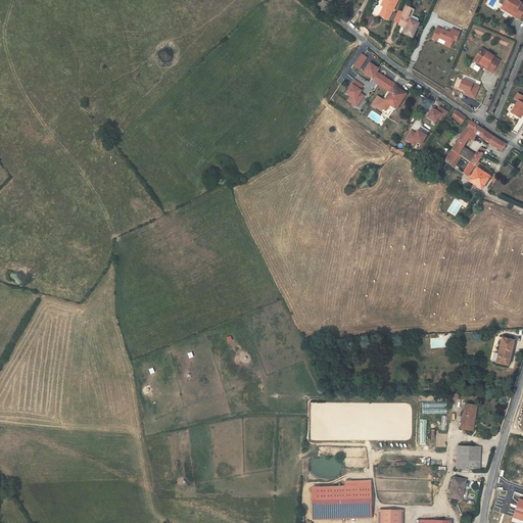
[(383,0),(381,6),(384,7),(387,9),(385,13),(382,11),(379,16),(388,20),(397,0),(383,0)]
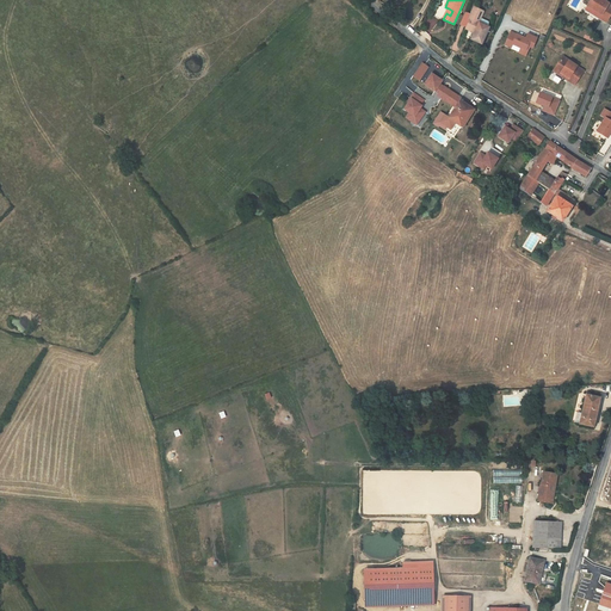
[(610,5),(603,0),(591,0),(587,6),(602,14),(599,18),(606,23),(610,13),(610,5)]
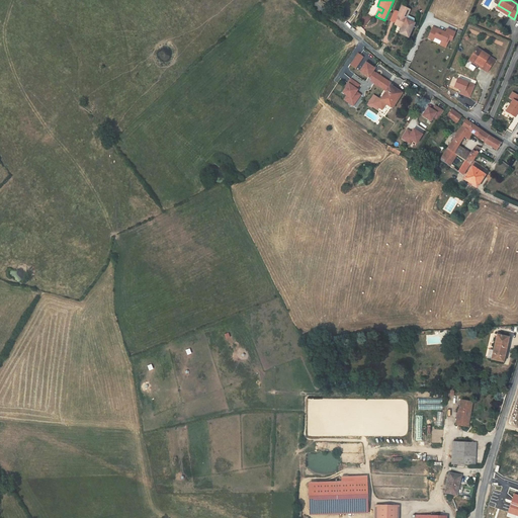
[(497,8),(508,15),(510,12),(498,5),(497,8)]
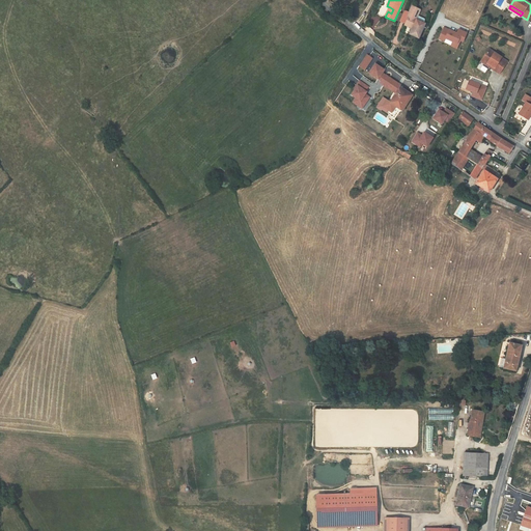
[(388,9),(381,6),(378,15),(384,18),(388,9)]
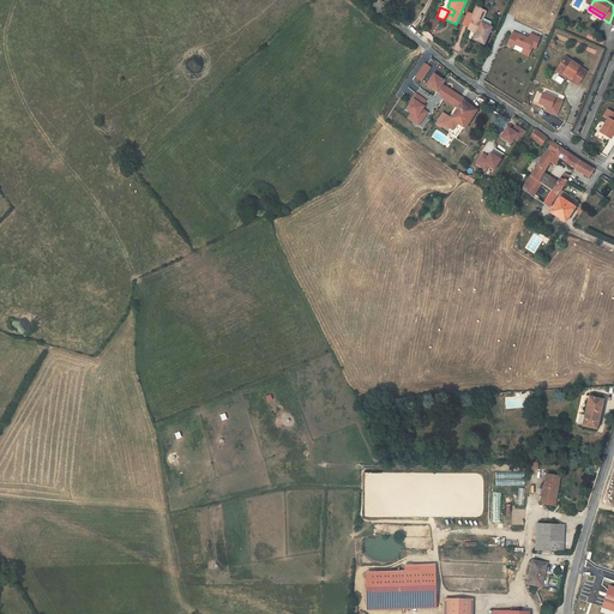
[(474,40),(483,44),(492,28),(492,26),(491,22),(483,18),(487,12),(483,11),(476,7),(471,18),(473,19),(468,29),(476,32),(474,40)]
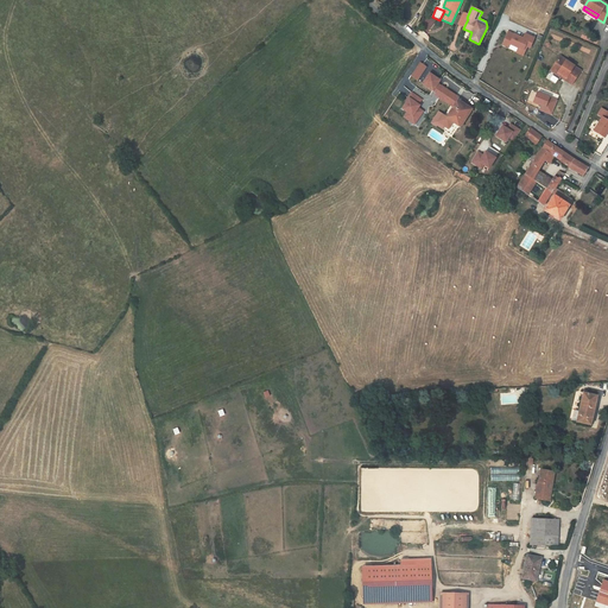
[(508,31),(505,38),(511,40),(510,44),(518,48),(517,52),(523,55),(525,50),(524,49),(525,45),(530,48),(534,38),(525,33),(523,38),(520,38),(521,37),(508,31)]
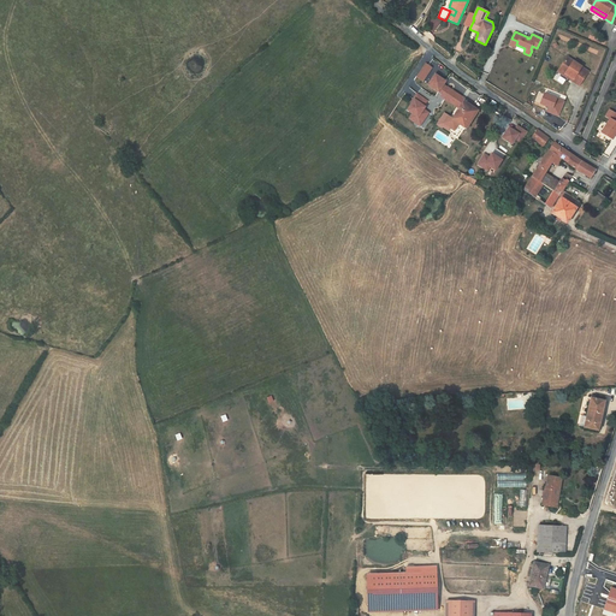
[(416,76),(420,78),(424,81),(428,73),(432,67),(430,66),(432,61),(428,58),(416,76)]
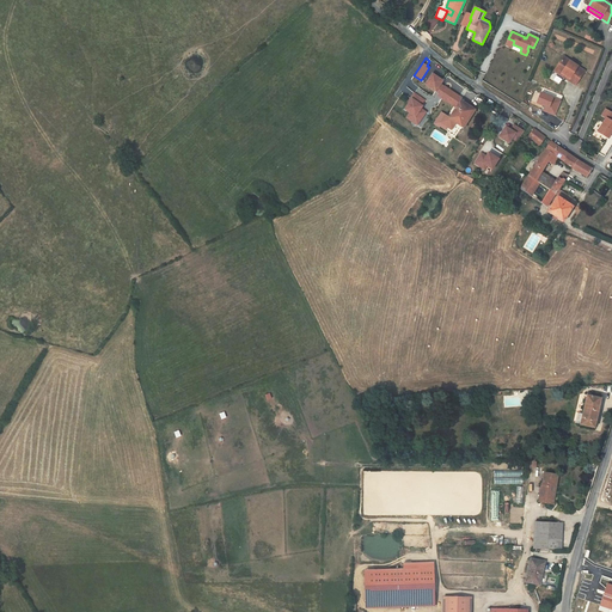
[(564,57),(556,68),(570,78),(569,80),(575,85),(585,71),(564,57)]
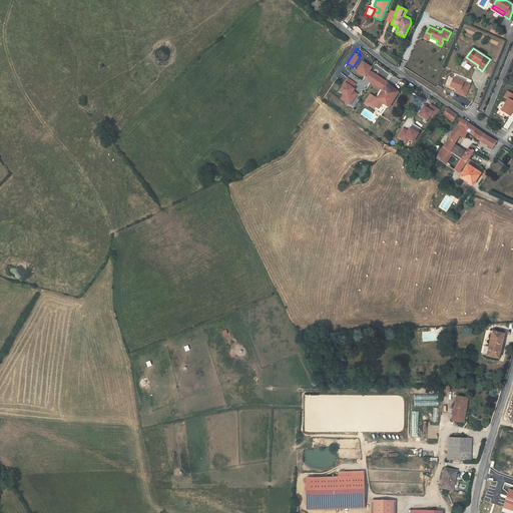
[(466,57),(465,59),(477,67),(478,65),(466,57)]
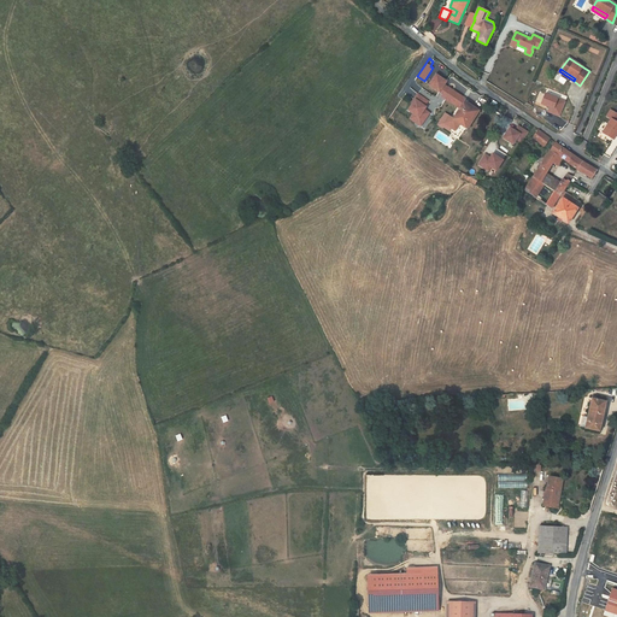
[(435,77),(429,74),(424,81),(430,84),(435,77)]
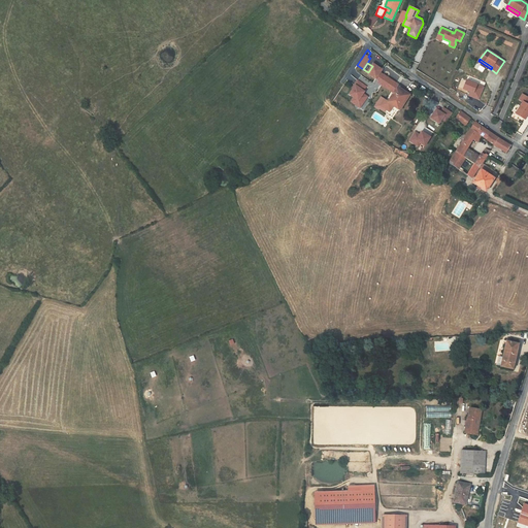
[(348,78),(332,102),(335,104),(351,80),(348,78)]
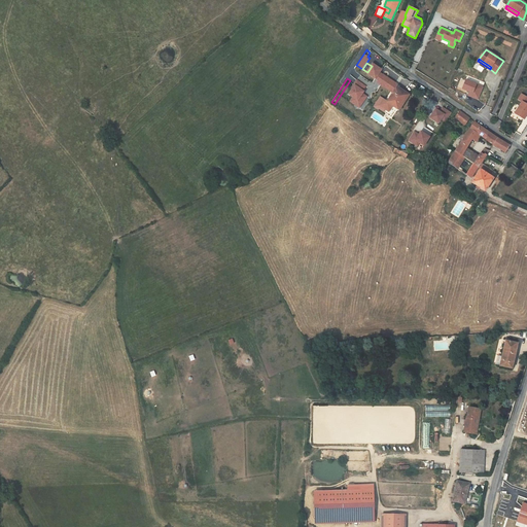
[(460,90),(468,92),(466,96),(478,100),(483,86),(463,79),(460,90)]
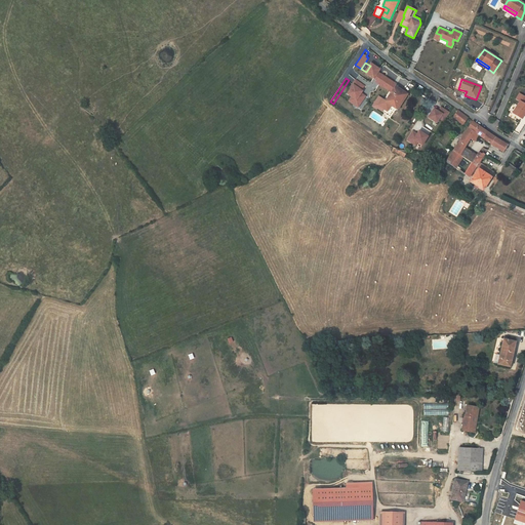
[(398,90),(395,88),(386,102),(391,105),(396,108),(405,94),(398,90)]
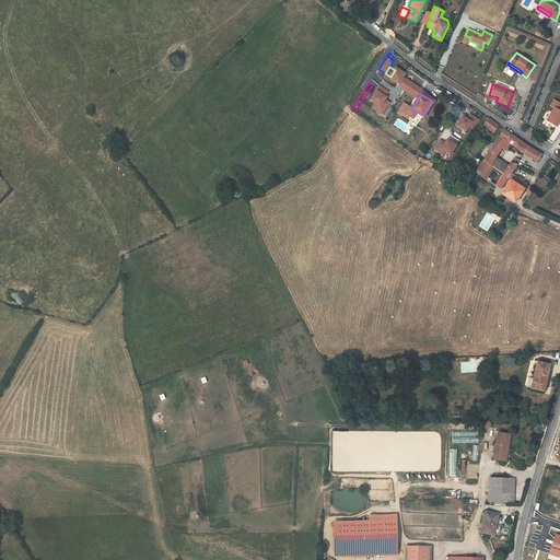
[(427,94),(424,96),(432,101),(422,115),(424,117),(435,100),(427,94)]
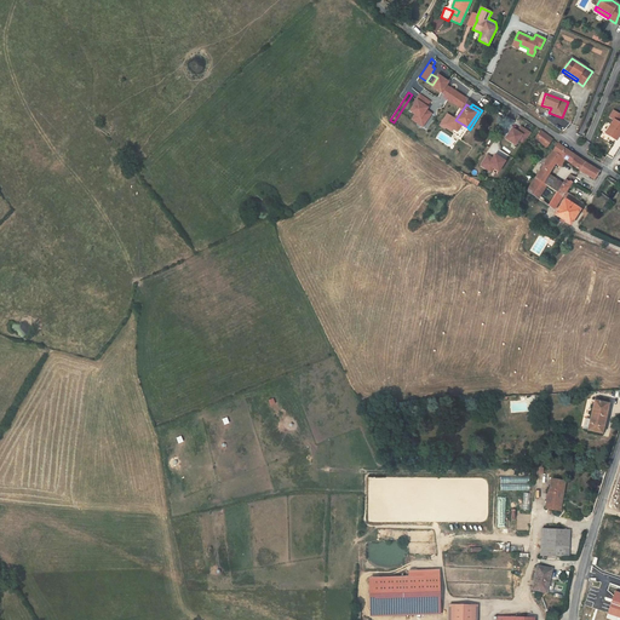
[(619,122),(619,114),(613,110),(609,116),(613,119),(604,133),(615,139),(619,132),(619,122)]
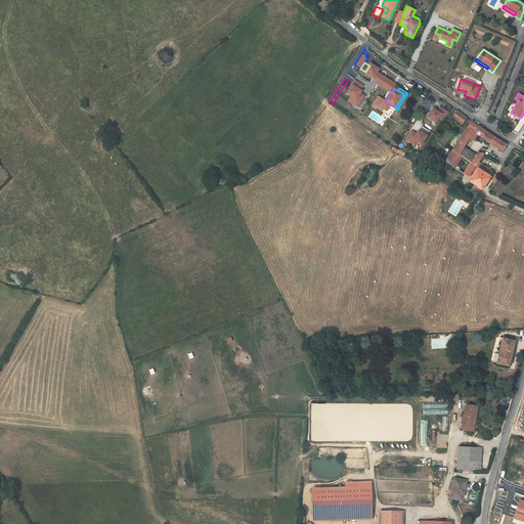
[(390,104),(385,101),(382,98),(378,104),(387,111),(390,104)]
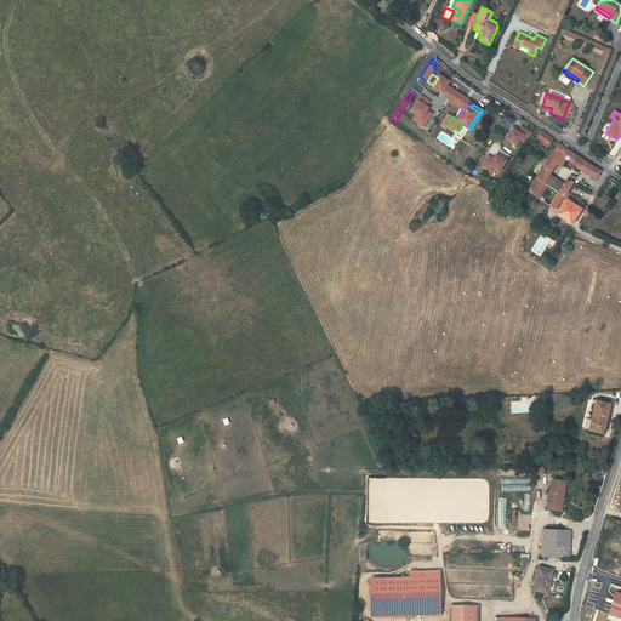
[(516,147),(519,141),(524,144),(531,132),(520,125),(517,131),(512,127),(503,140),(516,147)]
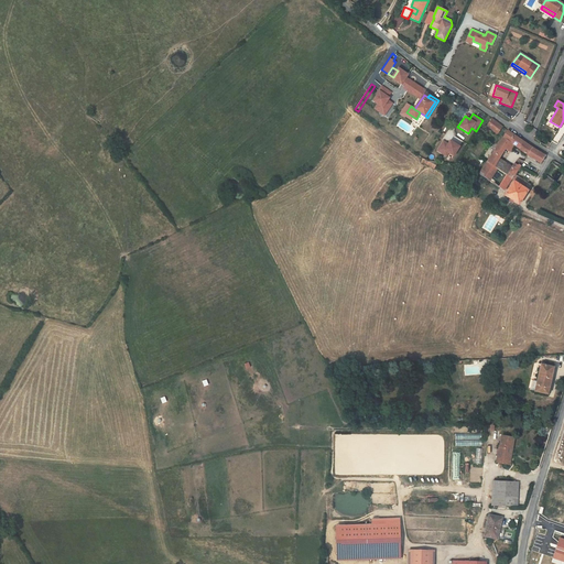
[(502,127),(491,119),(487,126),(498,134),(502,127)]
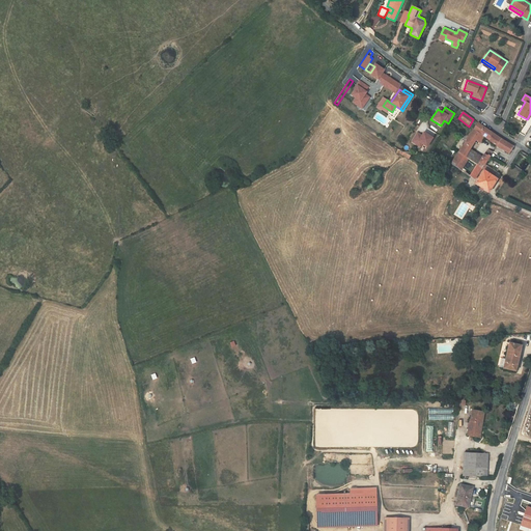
[(494,133),(477,122),(458,152),(465,157),(470,149),(476,140),(480,142),(484,137),(488,140),(494,133)]
